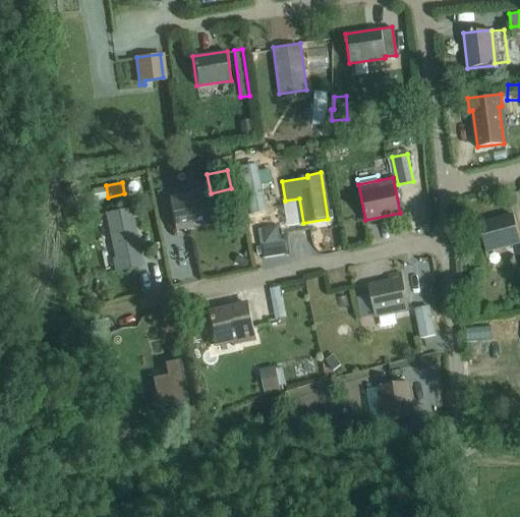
[(208,221),(200,189),(167,195),(173,227),(208,221)]
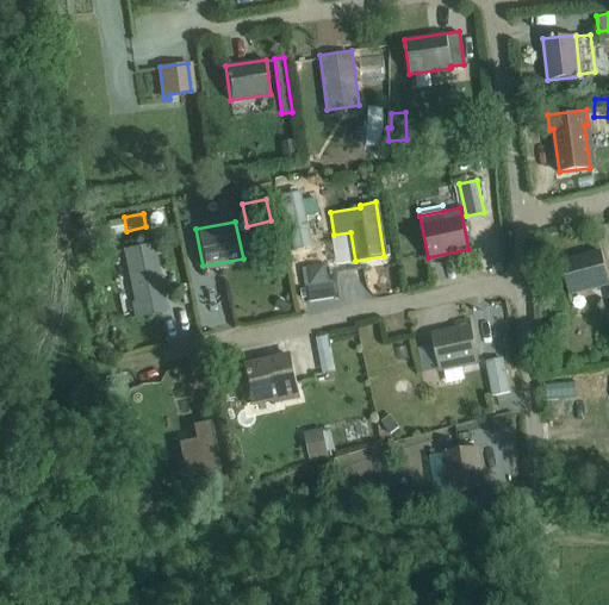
[(125,297),(126,300),(130,300),(132,316),(160,310),(157,297),(163,295),(150,242),(122,247),(131,295),(125,297)]
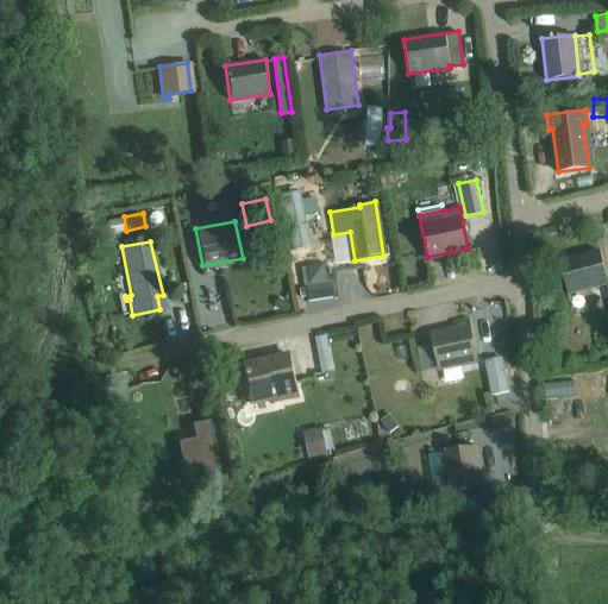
[(559,260),(568,294),(607,284),(599,251),(559,260)]
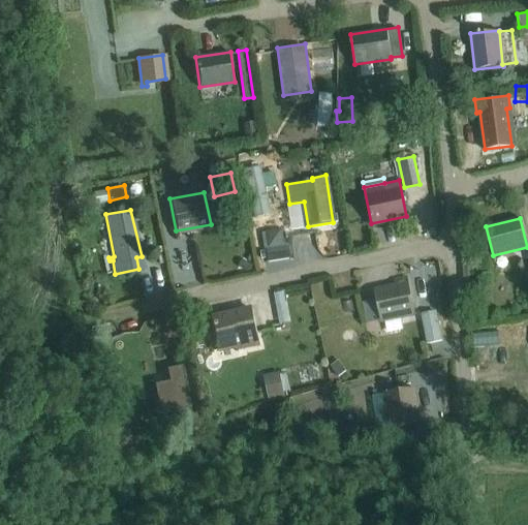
[(283,226),(262,230),(265,244),(285,240),(283,226)]
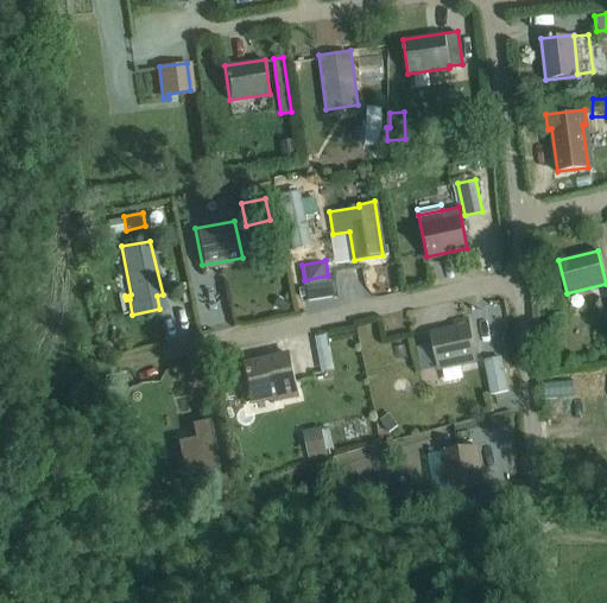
[(308,298),(332,294),(328,275),(304,280),(308,298)]
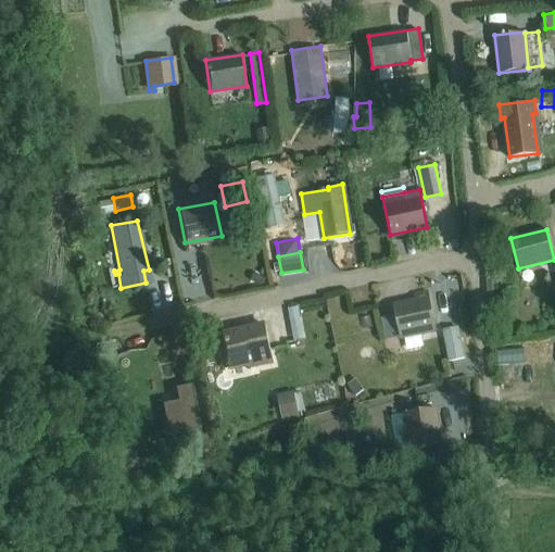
[(395,313),(380,316),(385,337),(434,327),(433,323),(437,323),(434,314),(431,315),(427,290),(414,292),(415,298),(408,299),(410,302),(393,305),(395,313)]
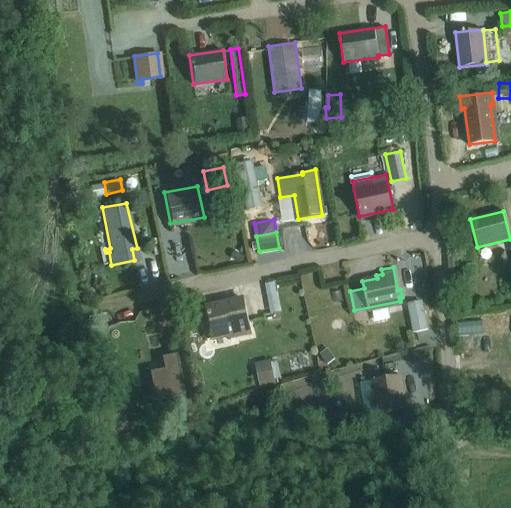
[(264,274),(255,275),(260,305),(268,304),(264,274)]
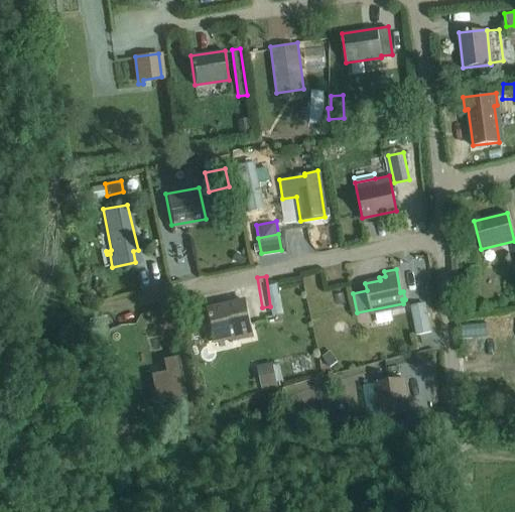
[(327,296),(339,293),(335,278),(323,281),(327,296)]
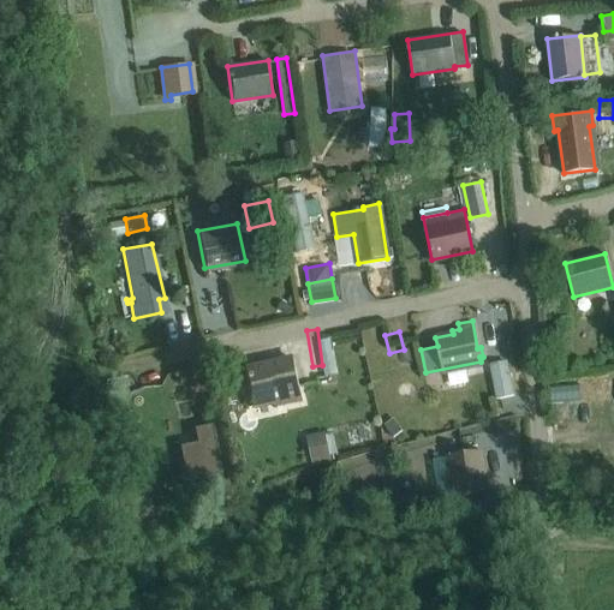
[(279,360),(244,369),(252,407),(272,404),(273,406),(302,400),(298,382),(291,353),(278,357),(279,360)]
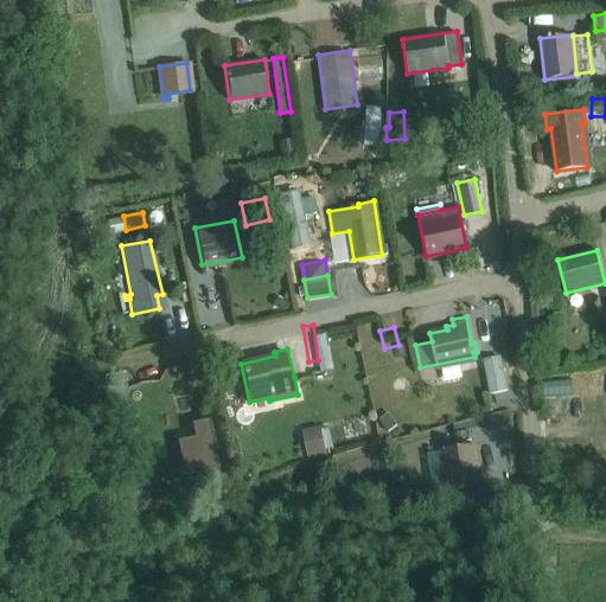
[(499,356),(483,359),(490,392),(506,389),(499,356)]
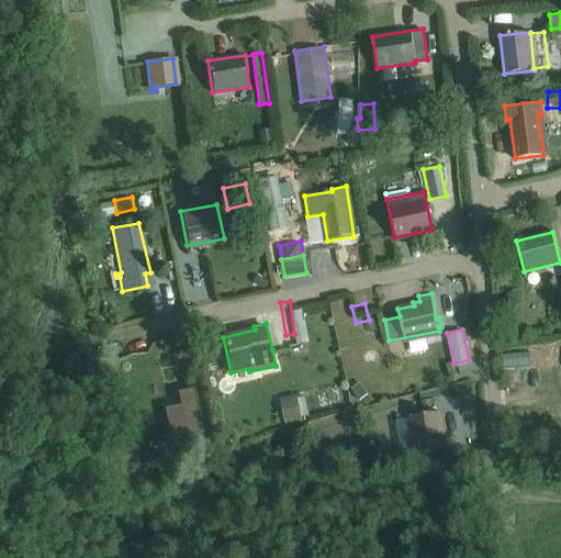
[(523,346),(508,348),(512,372),(526,371),(523,346)]
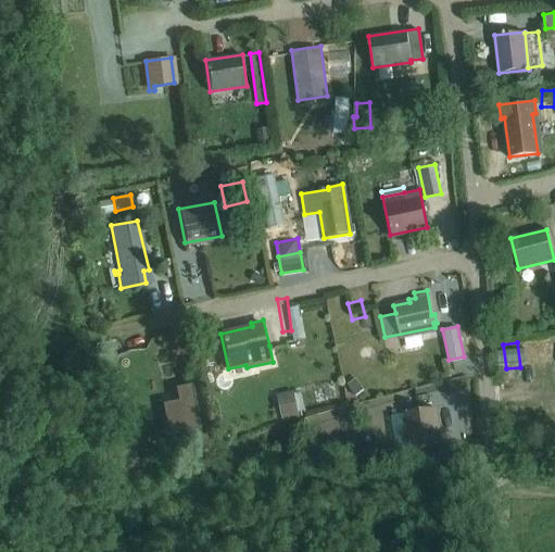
[(113,392),(126,390),(124,378),(117,380),(102,383),(104,394),(113,392)]
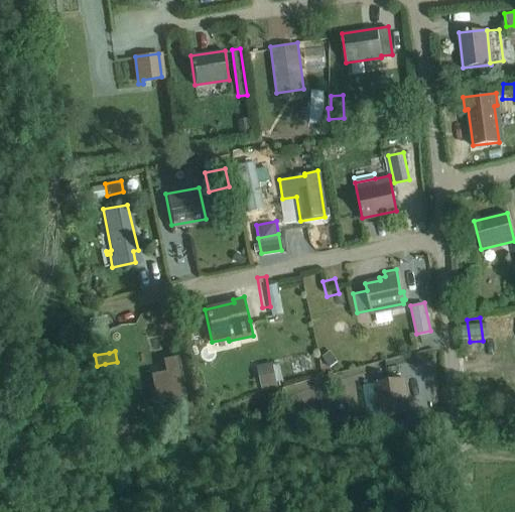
[(186,396),(177,358),(166,361),(167,368),(153,372),(160,401),(175,397),(175,398),(186,396)]
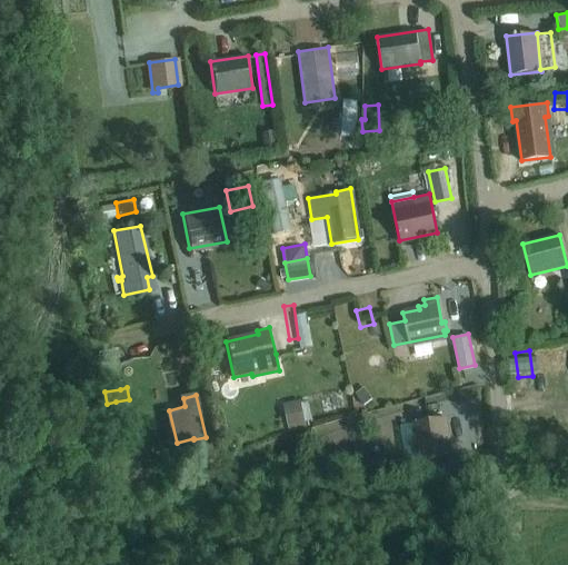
[(282,402),(288,428),(306,425),(299,398),(282,402)]
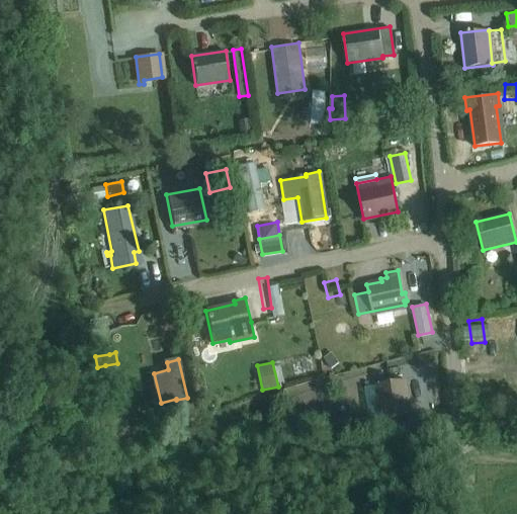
[(374,415),(380,414),(380,417),(410,413),(405,378),(376,382),(378,403),(373,403),(374,415)]
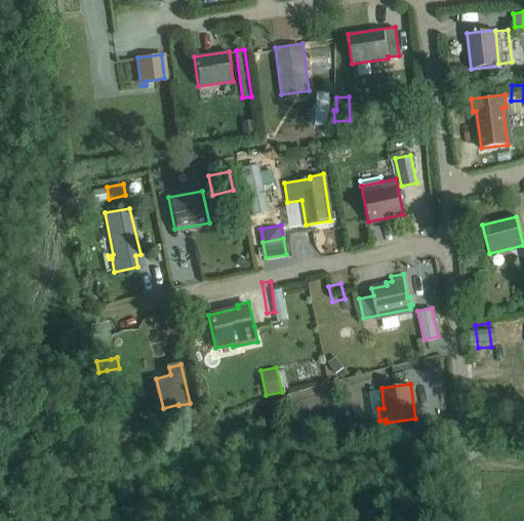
[(179,425),(197,421),(194,407),(176,411),(179,425)]
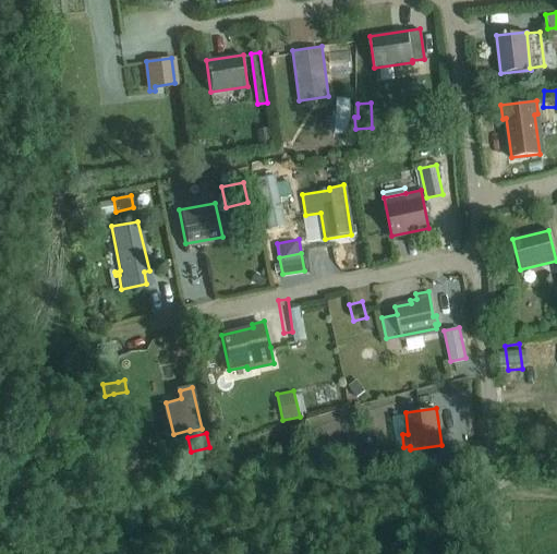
[(376,469),(400,466),(398,449),(374,453),(376,469)]
